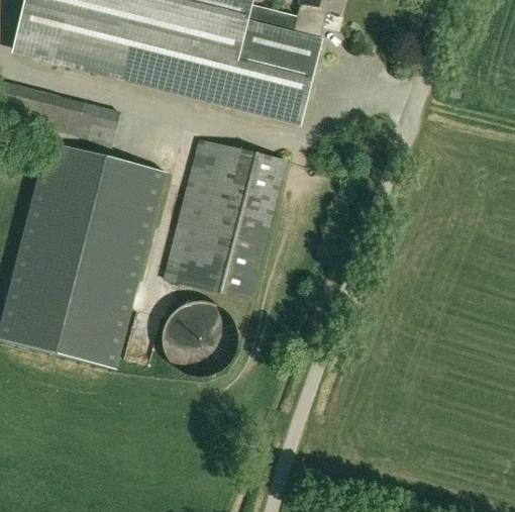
[(298,0),(295,12),(253,2),(253,0),(23,0),(12,46),(56,58),(291,117),(300,119),(327,9),(339,12),(342,0),(298,0)]
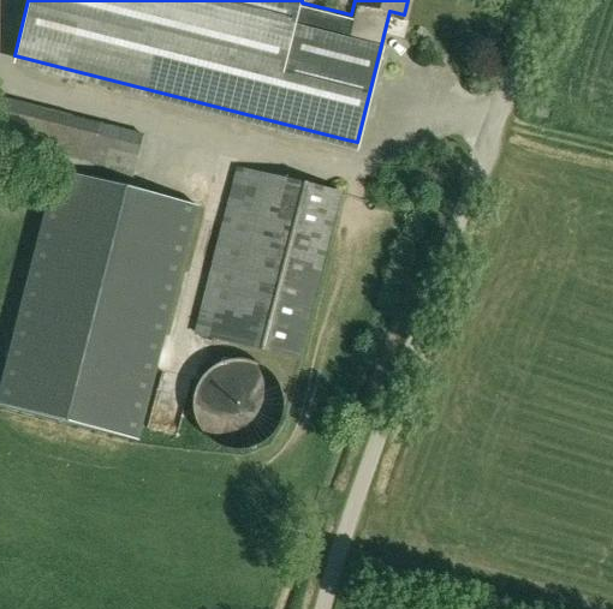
[(0,142),(59,156),(132,175),(143,132),(0,96),(0,142)]
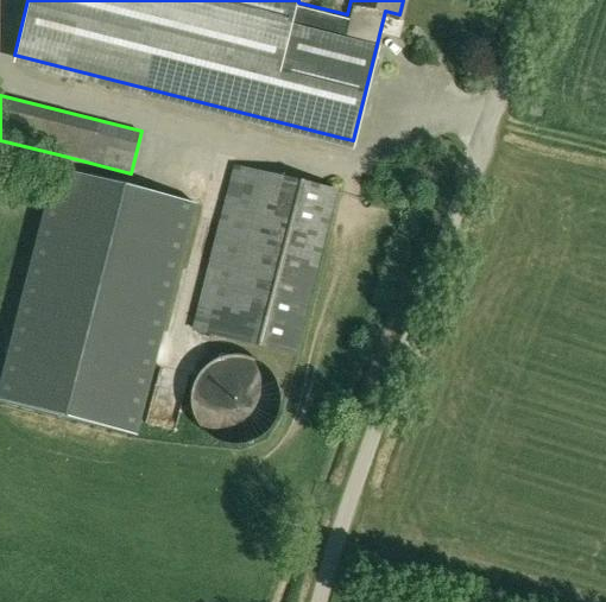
[(235,164),(193,325),(294,352),(335,189),(235,164)]
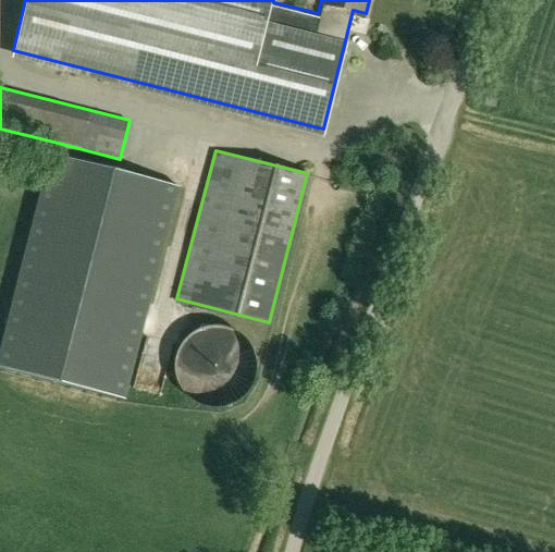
[(0,364),(124,395),(180,183),(51,151),(0,346),(0,364)]
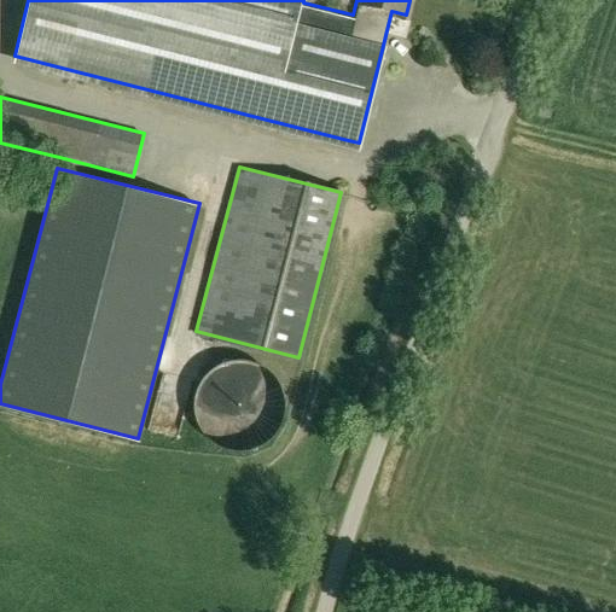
[(237,450),(243,450),(249,450),(254,449),(260,447),(265,444),(268,442),(271,439),(274,436),(277,433),(279,430),(282,426),(284,421),(285,417),(286,414),(286,411),(286,408),(288,406),(288,402),(286,400),(286,395),(285,390),(283,384),(282,382),(280,379),(278,377),(277,374),(273,371),(271,368),(267,366),(263,363),(261,362),(259,361),(254,359),(249,357),(245,357),(242,357),(238,357),(234,357),(230,359),(226,360),(221,361),(219,362),(214,365),(211,367),(209,368),(207,371),(204,374),(201,379),(199,382),(198,384),(197,386),(196,390),(195,394),(195,396),(193,401),(193,403),(193,408),(193,411),(195,413),(195,417),(196,419),(197,421),(198,424),(199,426),(201,430),(203,432),(205,435),(208,438),(213,442),(218,444),(220,447),(225,448),(230,449),(234,450),(237,450)]
